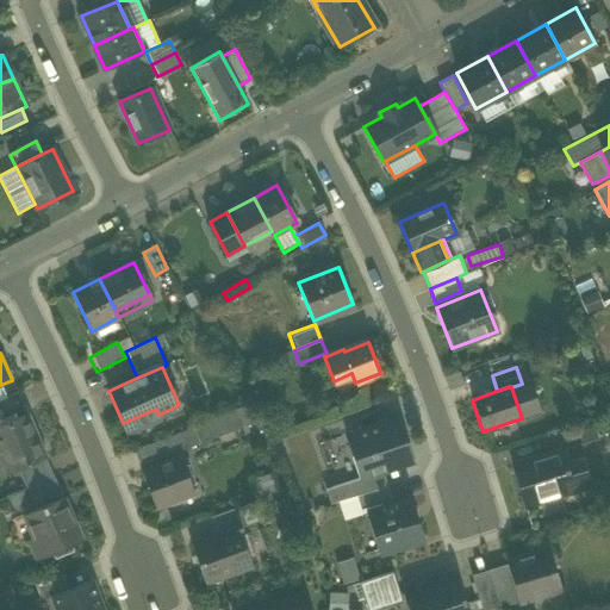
[(0,455),(8,473),(25,466),(45,458),(45,456),(44,458),(33,434),(35,433),(26,414),(0,424),(0,455)]
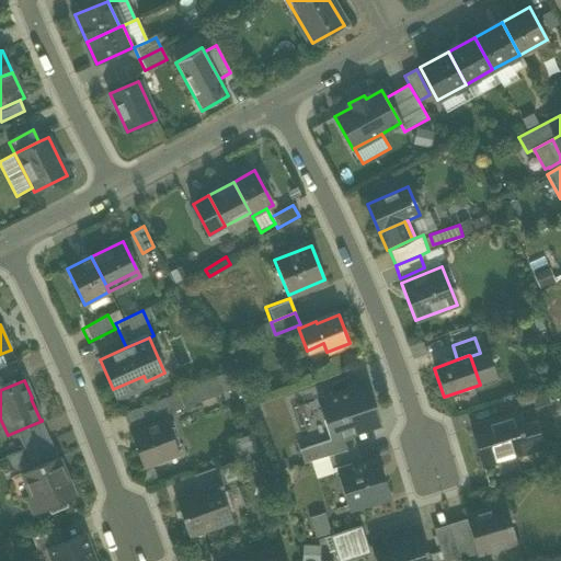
[(331,438),(331,441),(352,434),(379,424),(365,380),(346,387),(347,390),(318,400),(331,438)]
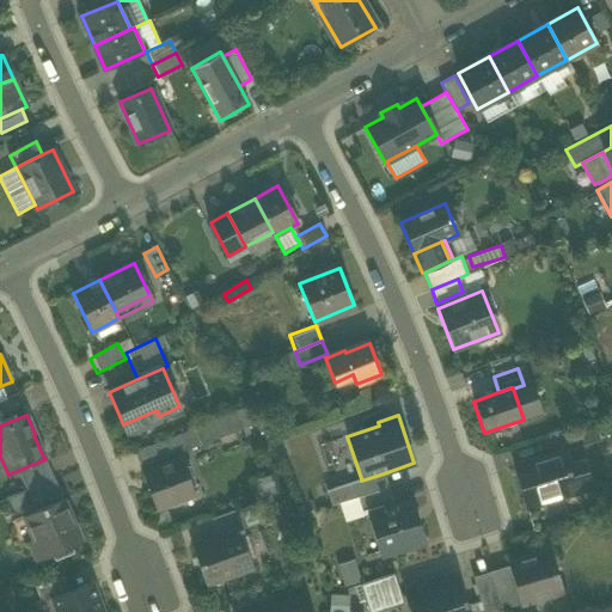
[(565,434),(570,451),(600,441),(594,424),(565,434)]
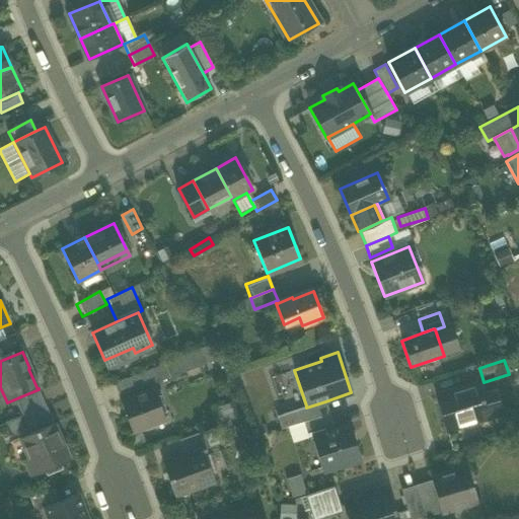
[(147,391),(145,387),(140,373),(116,382),(122,400),(147,391)]
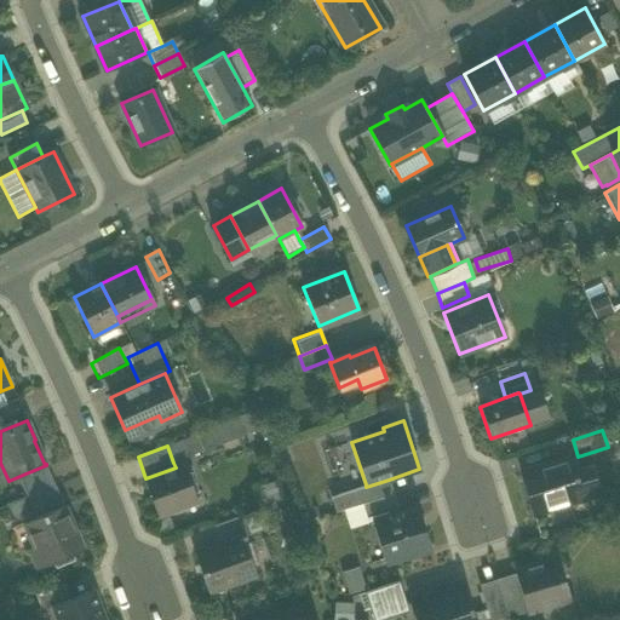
[(521,472),(533,514),(534,512),(533,507),(566,497),(567,503),(584,498),(577,476),(570,458),(572,458),(570,457),(569,458),(569,459),(543,466),(543,468),(522,472),(521,472)]
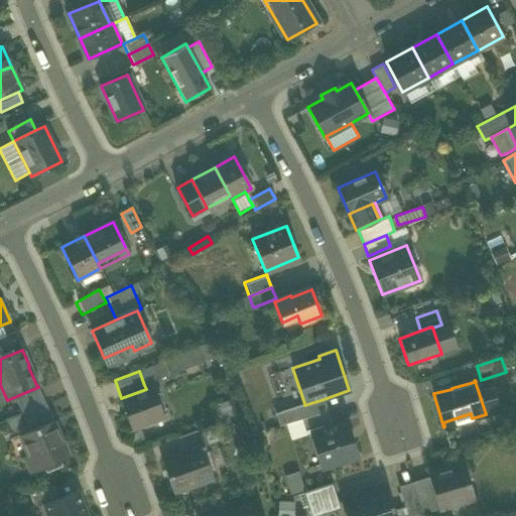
[(40,391),(38,387),(21,394),(23,399),(40,391)]
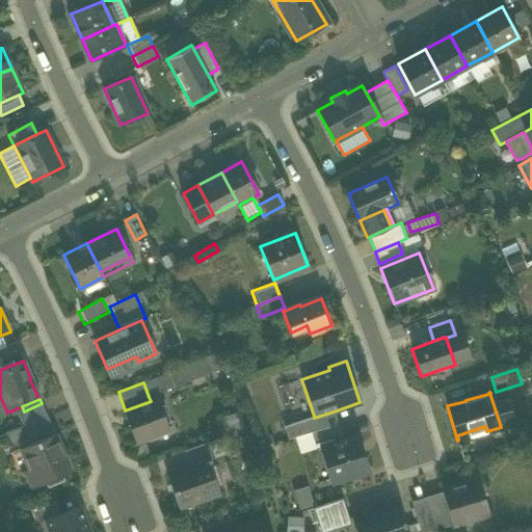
[(124,411),(135,442),(169,429),(158,399),(151,401),(125,410),(124,411)]
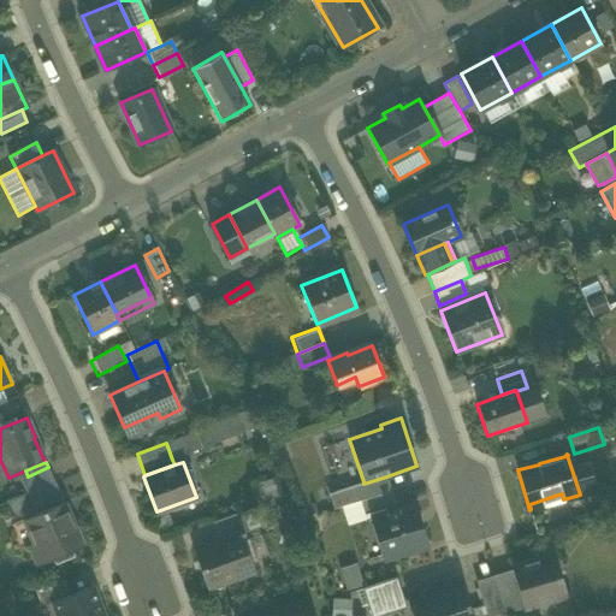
[(22,479),(28,493),(54,483),(48,467),(28,477),(22,479)]
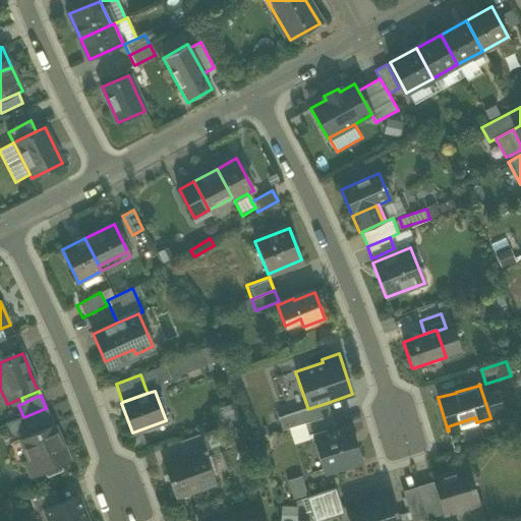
[(484,400),(490,418),(503,414),(497,396),(484,400)]
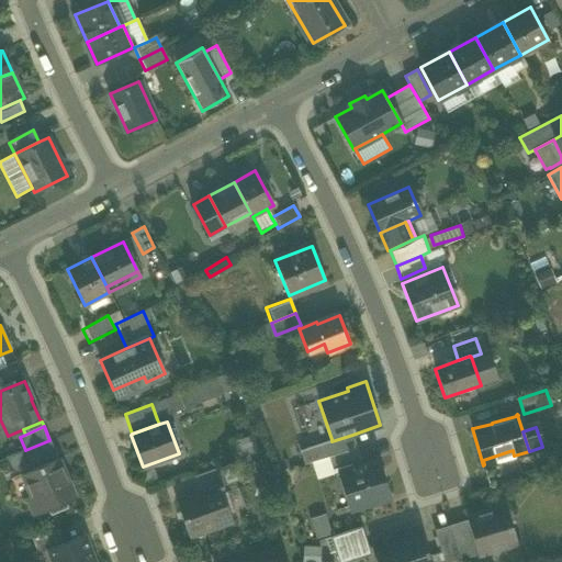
[(324,442),(329,457),(357,448),(352,435),(332,441),(332,439),(324,442)]
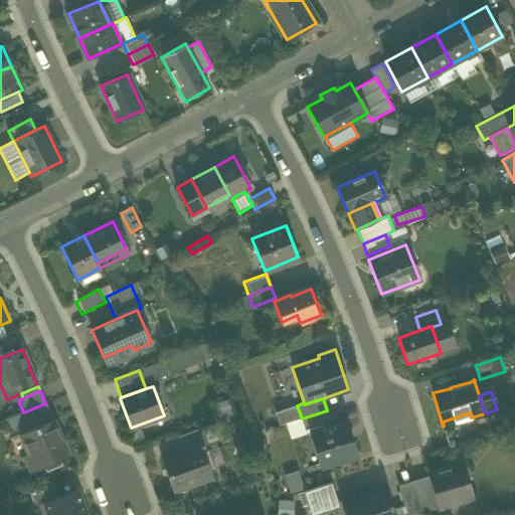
[(50,414),(45,403),(23,412),(28,423),(50,414)]
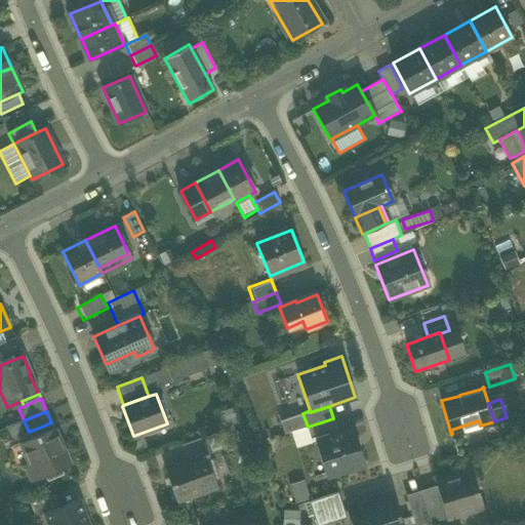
[(336,431),(333,418),(308,427),(311,439),(336,431)]
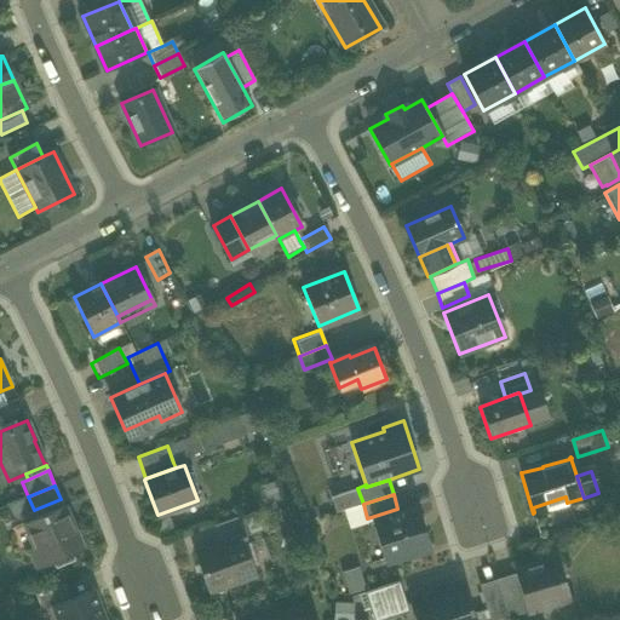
[(533,507),(534,512),(567,503),(566,497),(533,507)]
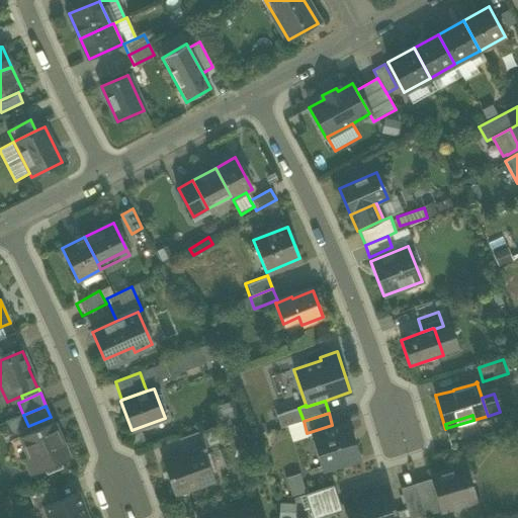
[(25,458),(32,476),(69,459),(53,422),(20,436),(29,456),(25,458)]
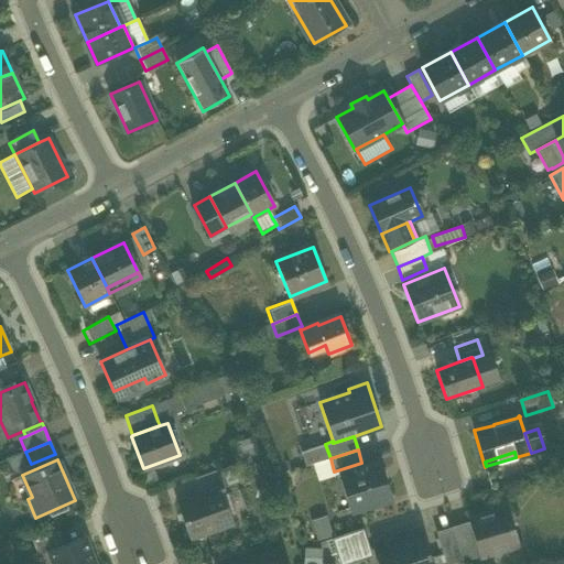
[(338,474),(350,512),(390,500),(378,462),(338,474)]
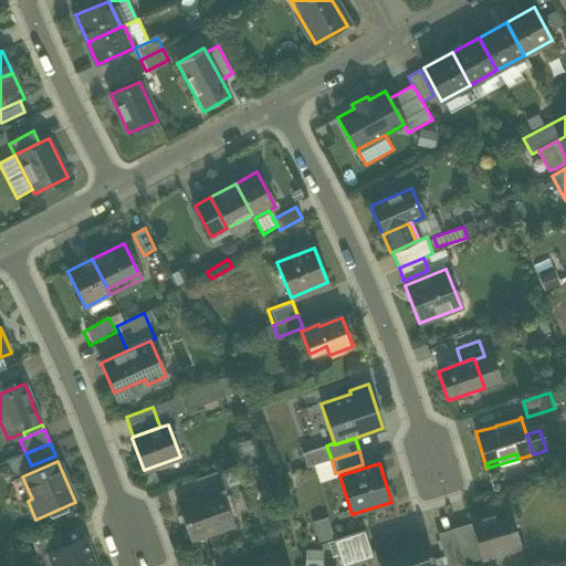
[(196,480),(202,495),(221,489),(221,490),(228,488),(221,470),(215,472),(196,480)]
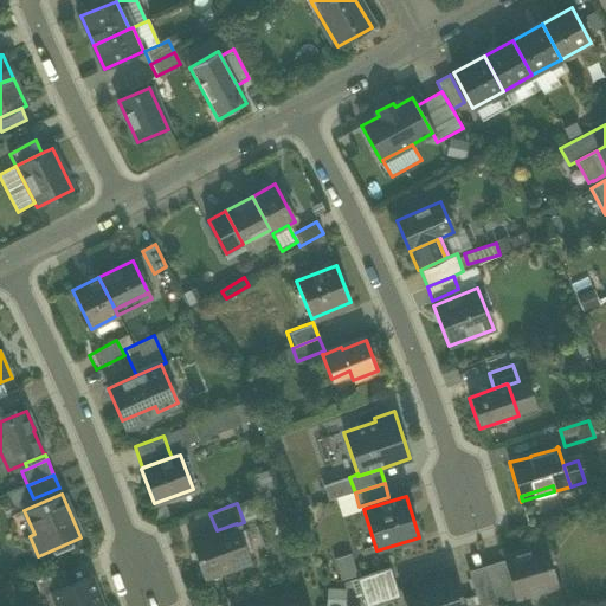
[(189,540),(204,579),(251,562),(237,524),(237,523),(217,530),(189,540)]
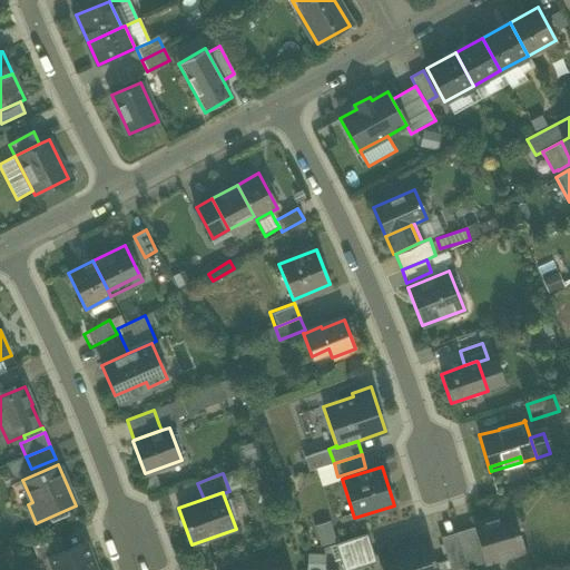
[(482,554),(484,562),(523,551),(512,513),(473,526),(474,529),(482,554)]
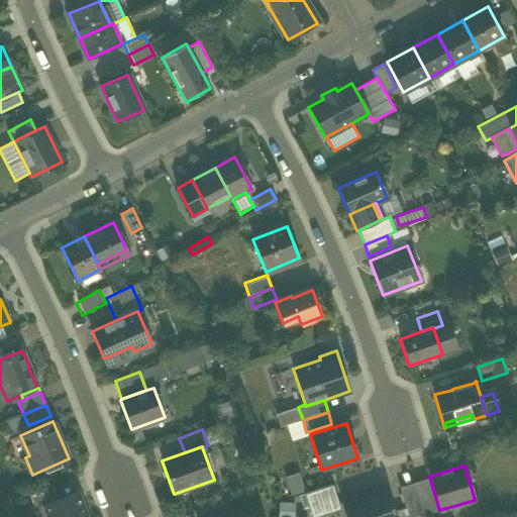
[(304,489),(300,474),(288,477),(291,492),(304,489)]
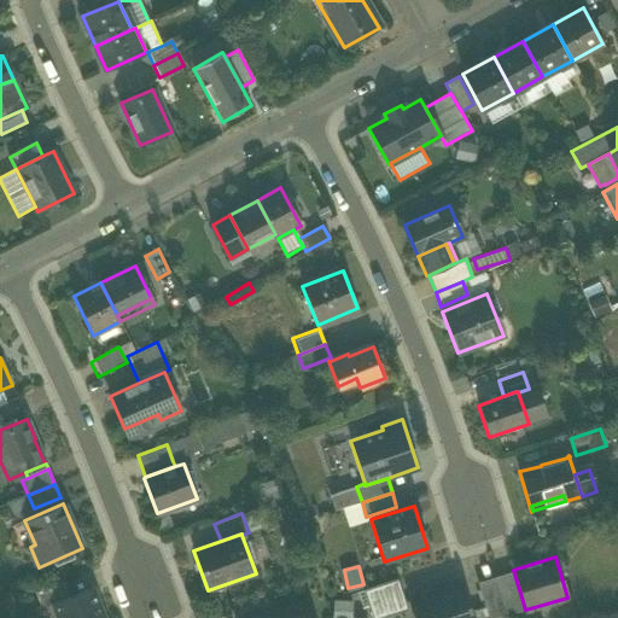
[(514,573),(495,579),(505,607),(523,601),(514,573)]
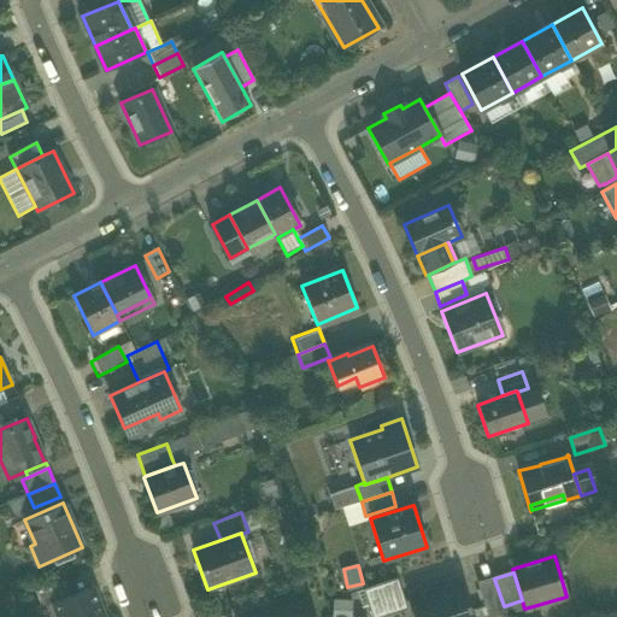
[(35,589),(42,607),(53,603),(53,601),(70,595),(64,579),(35,589)]
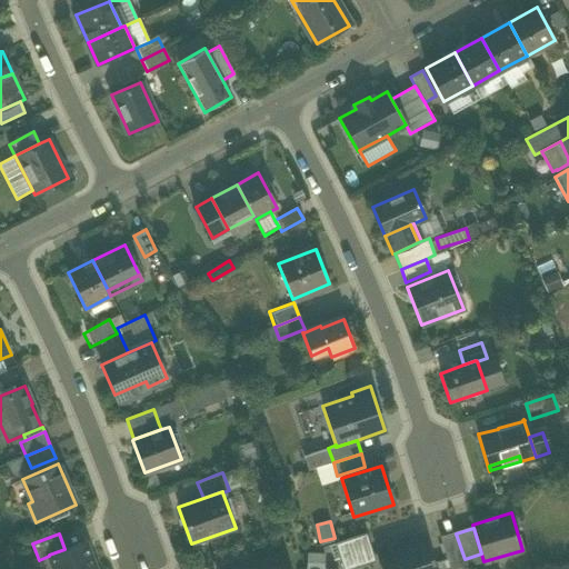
[(335,543),(342,568),(349,568),(376,561),(367,533),(335,543)]
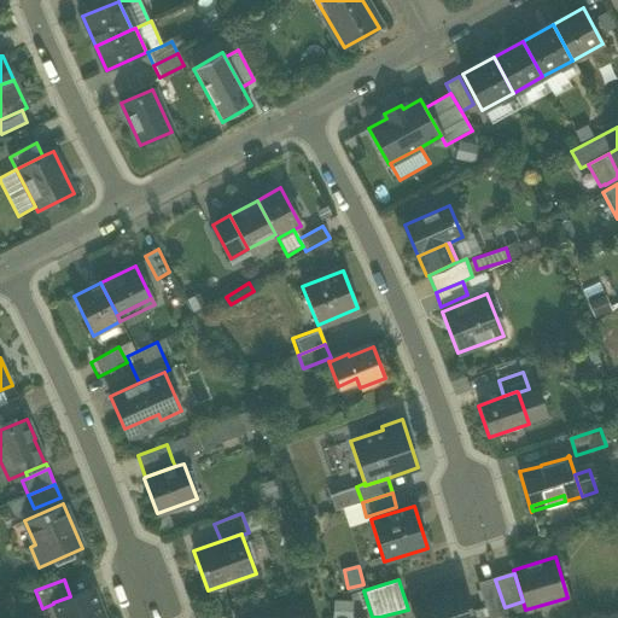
[(506,611),(505,607),(495,579),(478,584),(489,617),(506,611)]
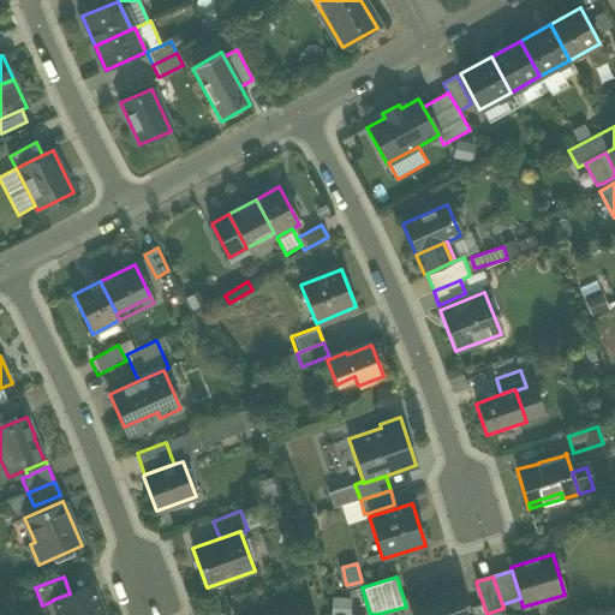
[(407,598),(413,614),(469,614),(469,609),(470,609),(467,602),(466,602),(461,585),(447,590),(441,591),(440,587),(407,598)]
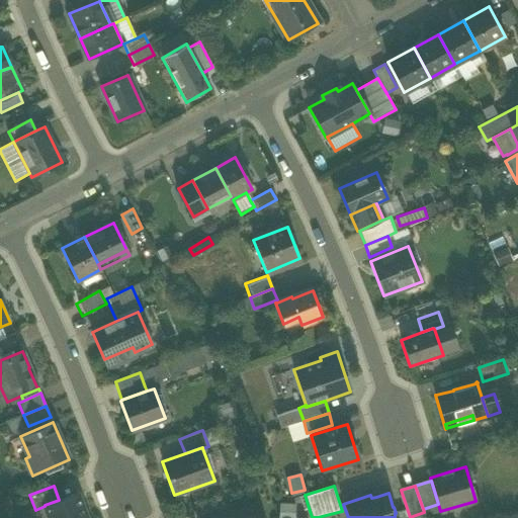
[(86,517),(84,517),(75,494),(59,500),(45,505),(45,506),(49,517),(86,517)]
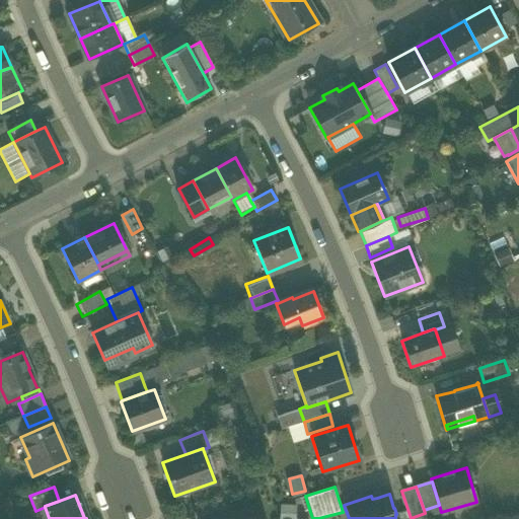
[(263,518),(258,504),(216,518),(263,518)]
